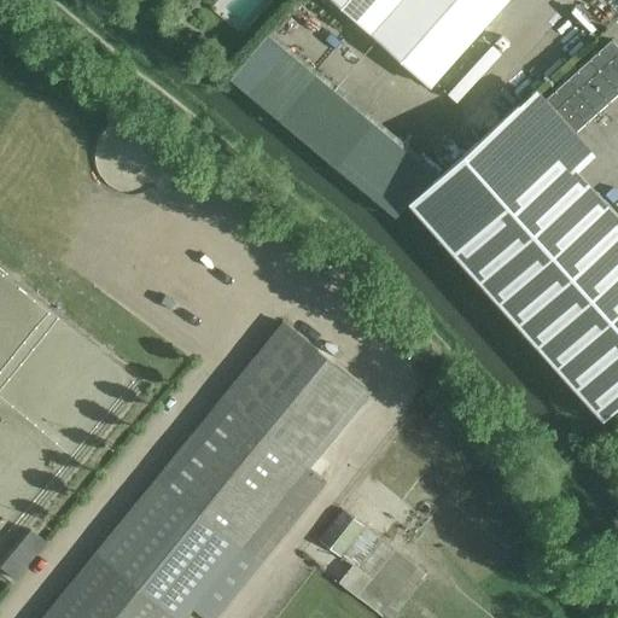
[(334,0),(431,87),(509,0),(334,0)]
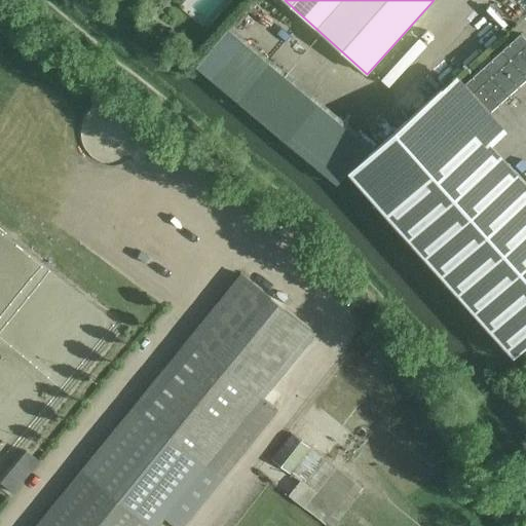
[(346,172),(375,146),(229,26),(195,67),(337,186),(346,172)]
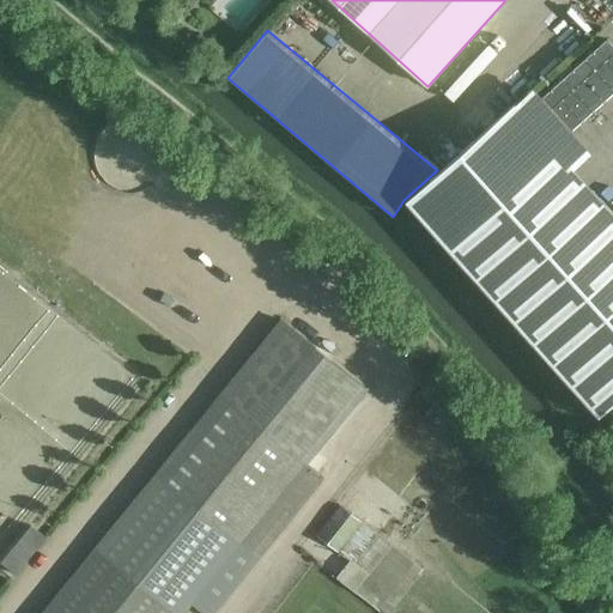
[(570,132),(612,92),(612,46),(606,40),(540,98),(568,128),(570,132)]
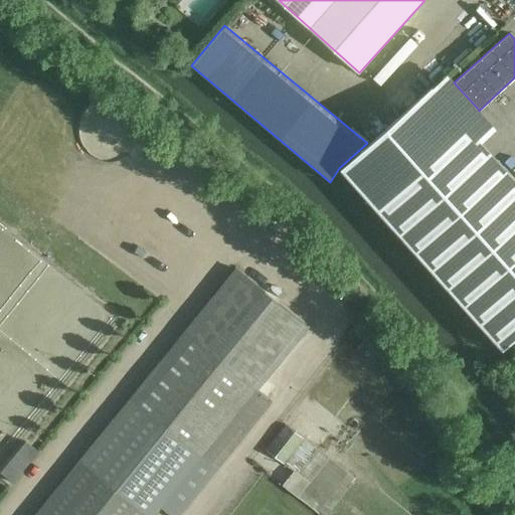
[(479,138),(435,89),(432,87),(367,143),(339,168),(502,349),(514,339),(514,337),(514,178),(479,138)]
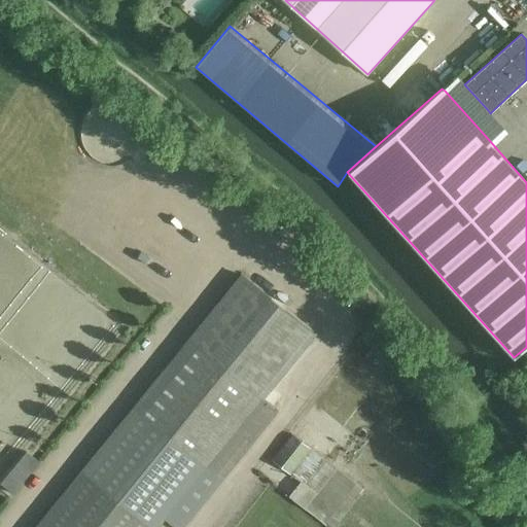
[(174,526),(183,526),(278,411),(265,399),(317,336),(241,274),(202,321),(188,338),(33,526),(156,526),(164,519),(174,526)]
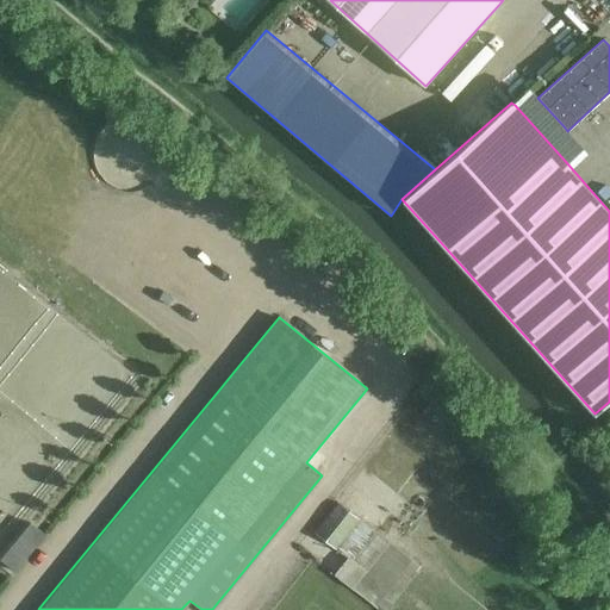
[(313,531),(347,558),(334,574),(379,609),(387,609),(423,566),(337,502),(313,531)]
